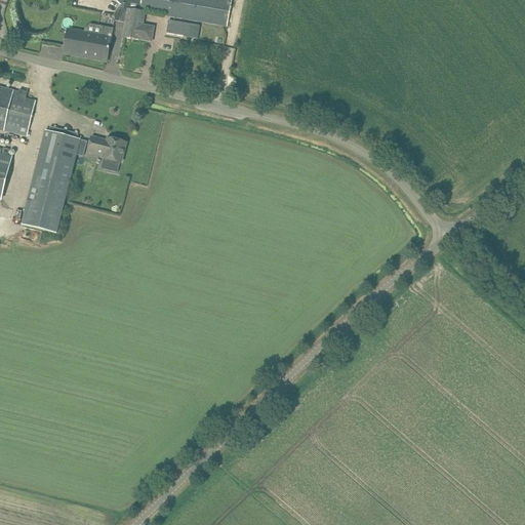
[(139,41),(145,12),(202,23),(205,23),(223,26),(228,27),(231,0),(140,0),(140,2),(129,0),(127,0),(125,3),(124,9),(119,8),(116,12),(114,21),(126,23),(123,38),(139,41)]
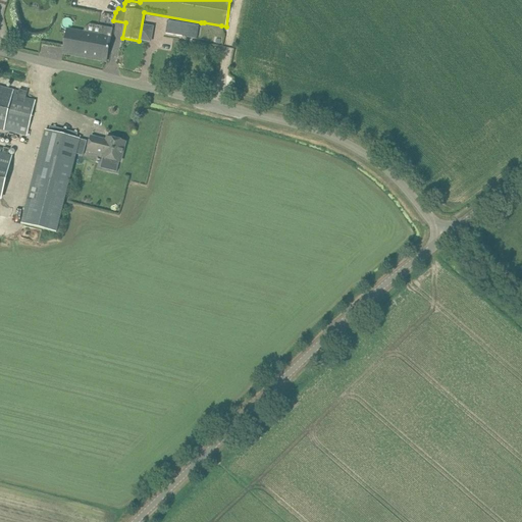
[(199,27),(168,20),(165,34),(197,39),(199,27)]
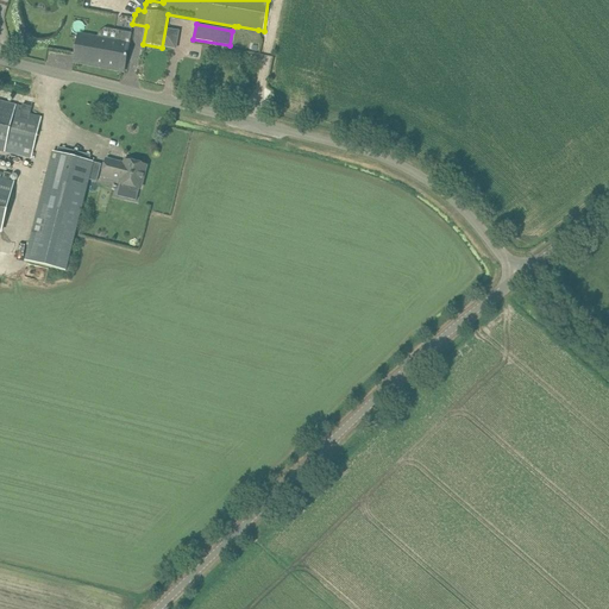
[(115,41),(79,35),(74,62),(124,71),(131,33),(118,31),(115,41)]
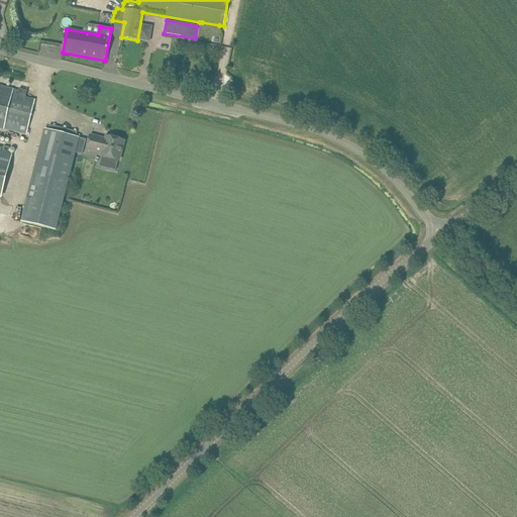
[(0,128),(26,135),(35,100),(25,97),(27,91),(19,89),(18,91),(0,86),(0,128)]
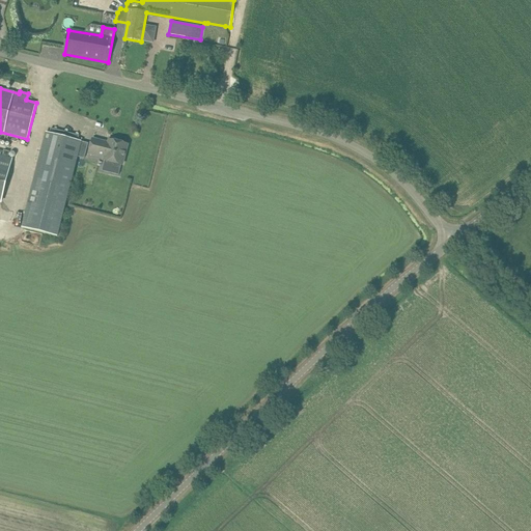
[(81,141),(47,133),(22,228),(57,238),(81,141)]
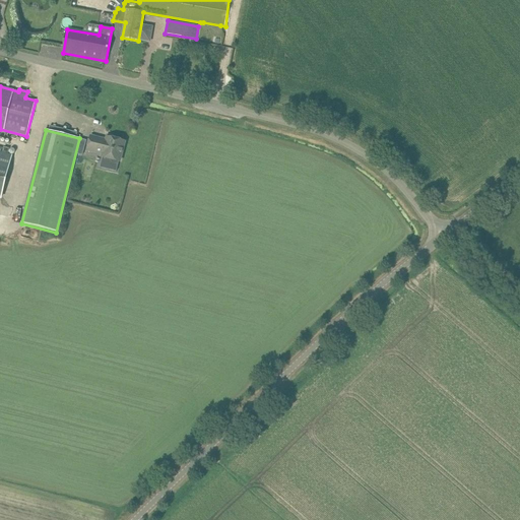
[(107,140),(90,136),(87,150),(103,154),(102,157),(120,161),(125,142),(107,137),(107,140)]
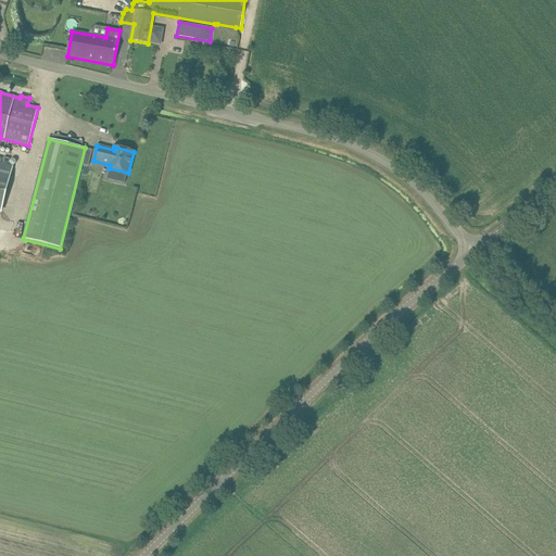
[(0,211),(1,212),(12,168),(2,165),(4,160),(0,158),(0,211)]
